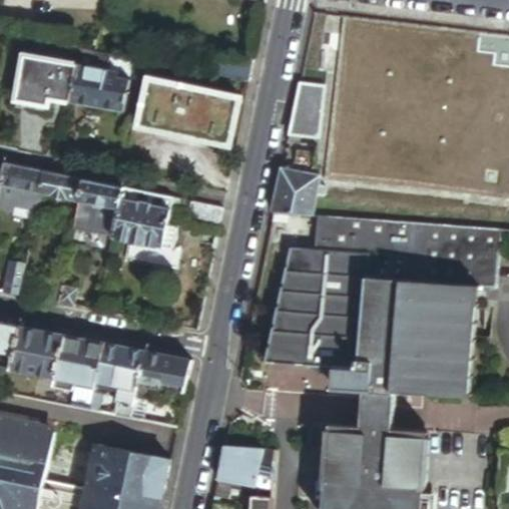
[(508,35),(343,17),(325,176),(508,196),(508,35)]
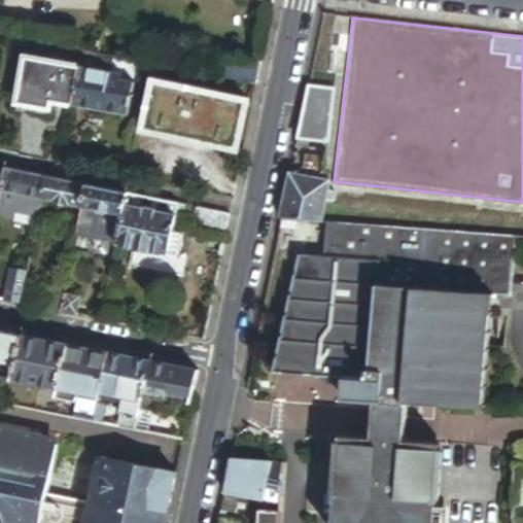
[(72,102),(80,64),(25,53),(15,99),(50,106),(51,99),(72,102)]
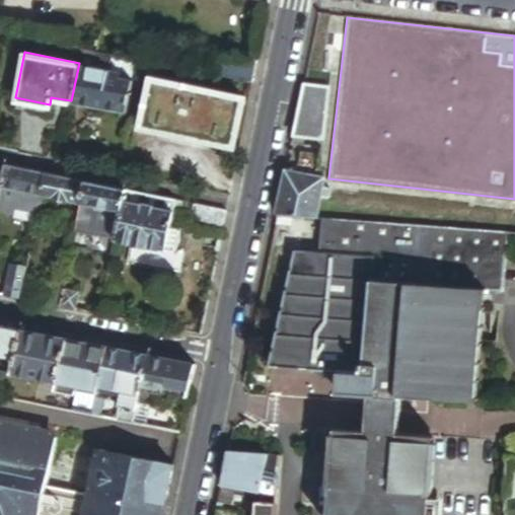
[(112,55),(95,52),(93,59),(95,66),(84,64),(79,63),(71,100),(126,112),(132,79),(121,77),(121,72),(108,70),(112,55)]
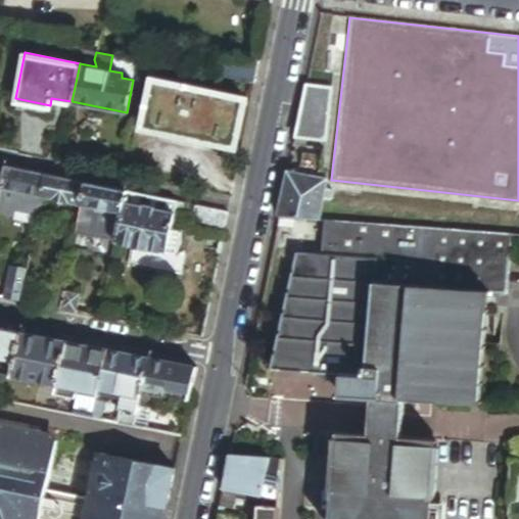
[(255,61),(229,56),(226,76),(251,81),(255,61)]
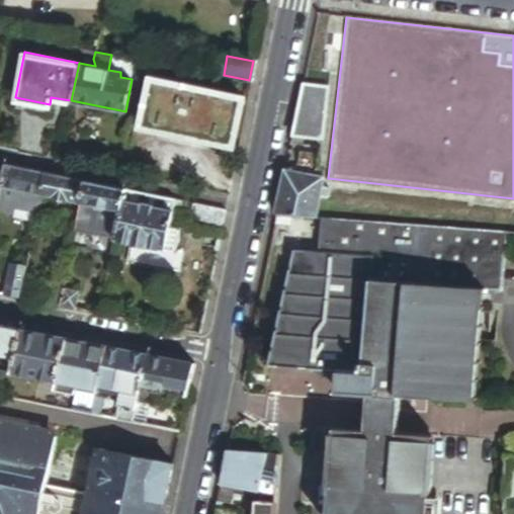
[(147,77),(143,94),(235,112),(238,96),(147,77)]
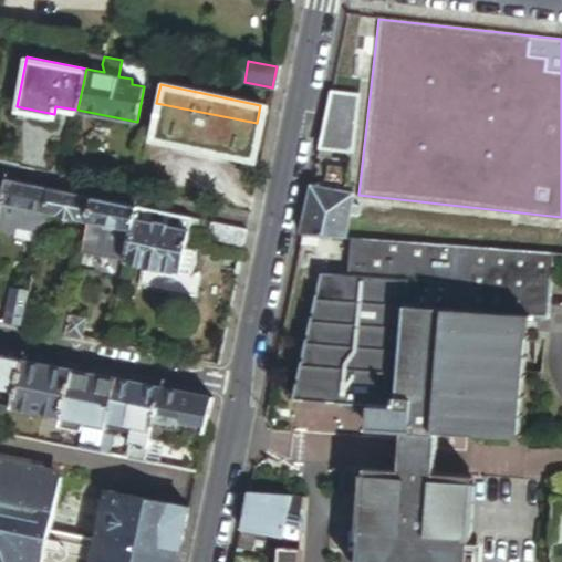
[(329,91),(316,147),(337,153),(349,96),(329,91)]
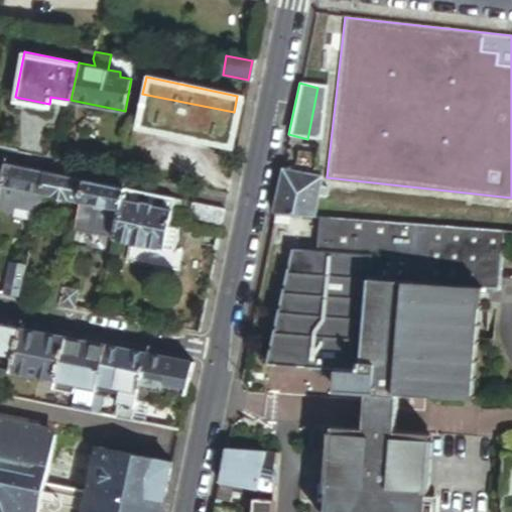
[(234,112),(142,94),(136,123),(228,142),(234,112)]
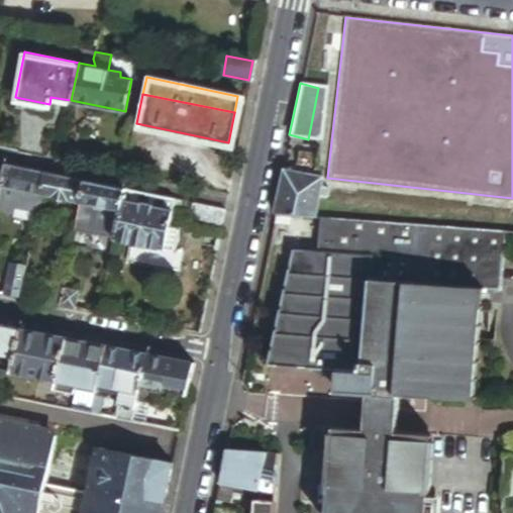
[(49,104),(15,97),(14,105),(47,111),(49,104)]
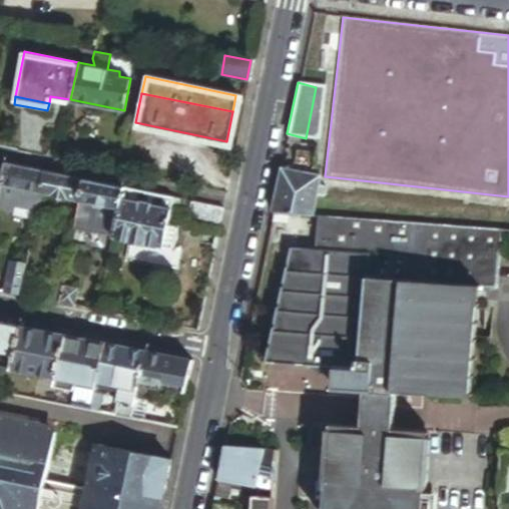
[(39,191),(43,170),(4,162),(2,172),(0,183),(6,184),(12,185),(21,187),(39,191)]
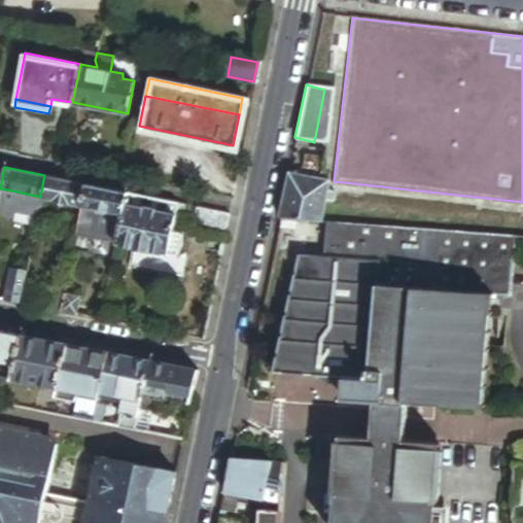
[(287,173),(278,217),(280,218),(293,219),(313,220),(315,198),(324,200),(325,194),(327,179),(287,173)]
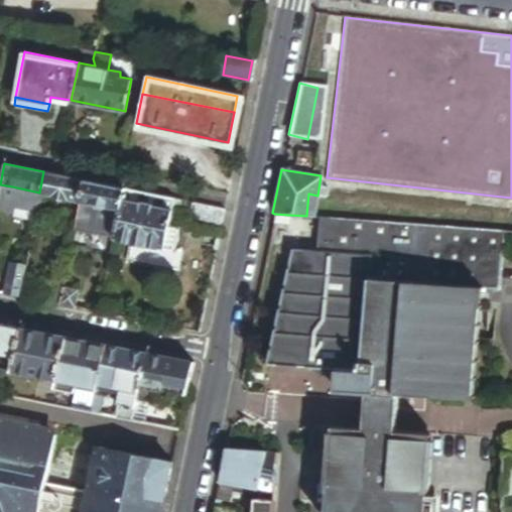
[(79,201),(83,179),(43,171),(39,193),(79,201)]
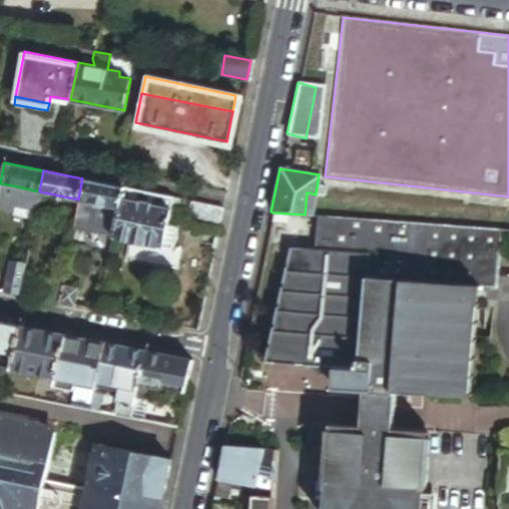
[(120,196),(122,186),(83,178),(82,178),(78,199),(118,206),(120,196)]
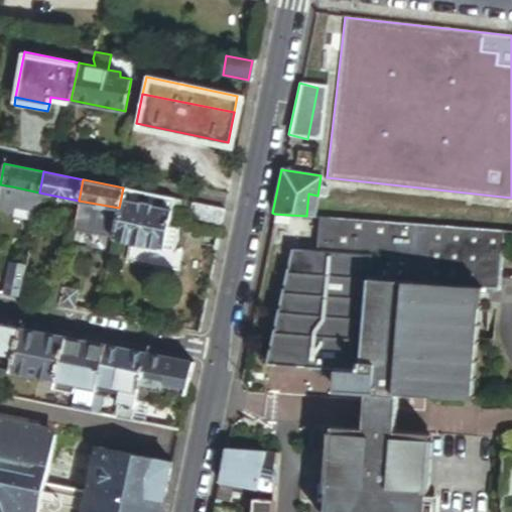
[(20,199),(21,188),(12,186),(11,192),(10,197),(20,199)]
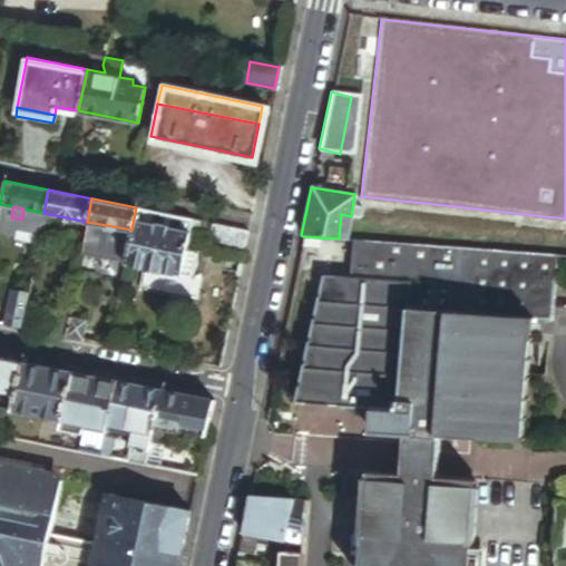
[(41,223),(44,213),(23,208),(22,220),(41,223)]
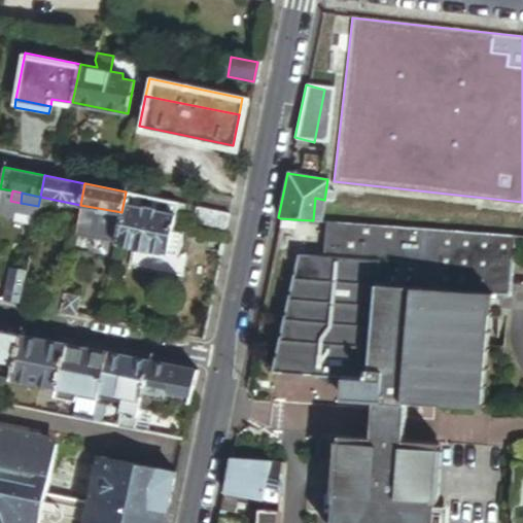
[(127,194),(125,203),(141,206),(143,204),(146,205),(147,200),(158,202),(157,209),(163,210),(165,202),(127,194)]
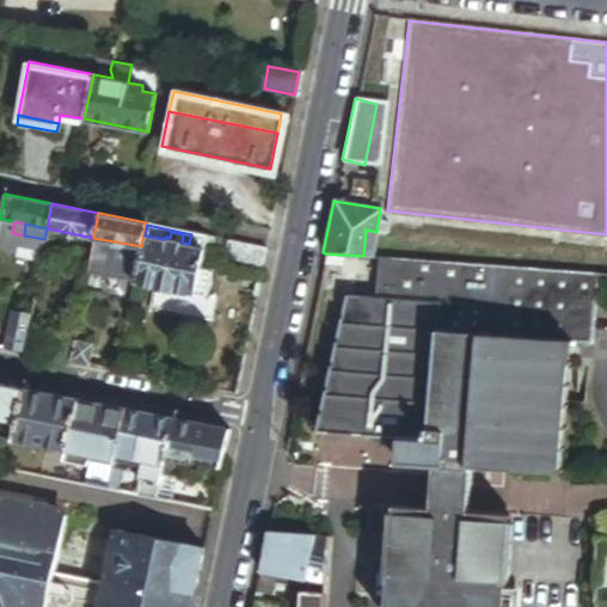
[(178,239),(182,243),(183,234),(171,232),(170,238),(178,239)]
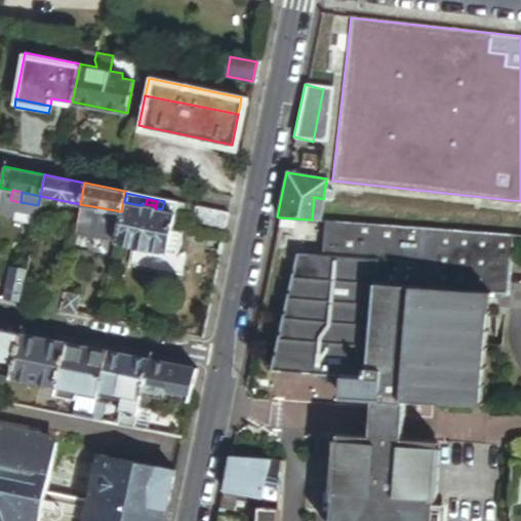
[(173,211),(175,201),(164,199),(164,201),(162,209),(173,211)]
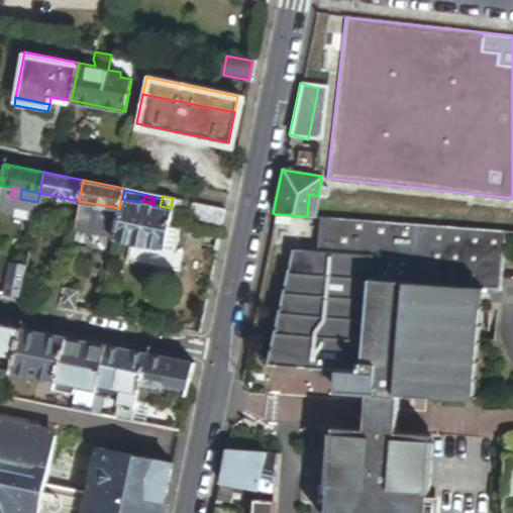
[(121,198),(119,208),(115,225),(113,236),(113,238),(162,248),(167,225),(171,210),(171,208),(160,206),(154,205),(150,202),(143,201),(140,200),(138,202),(122,199),(121,198)]
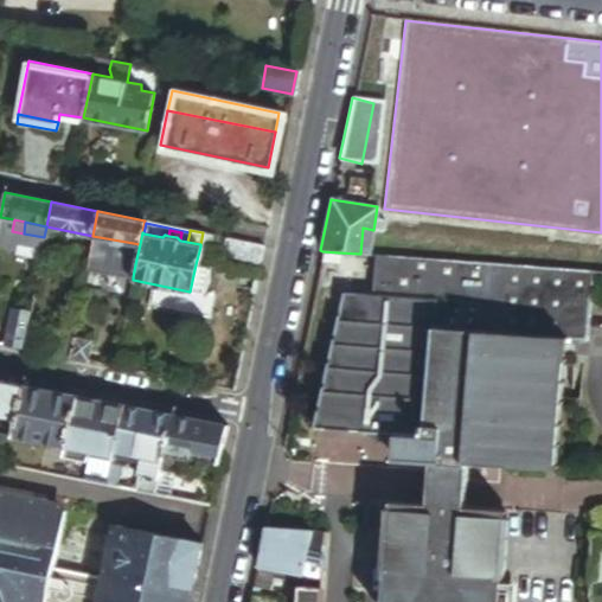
[(257,271),(263,244),(203,232),(200,244),(200,247),(218,250),(216,262),(257,271)]
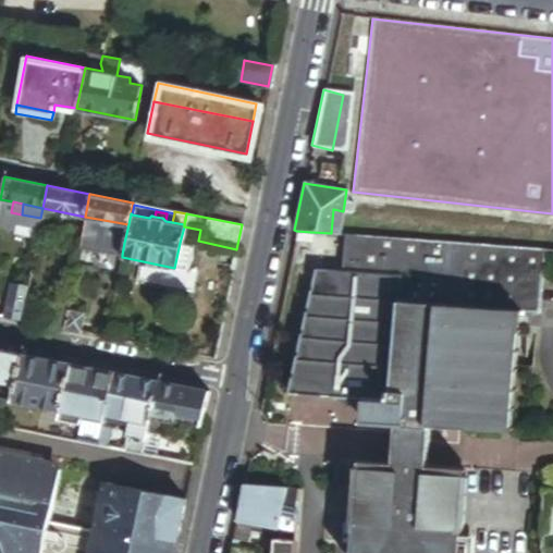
[(128,224),(85,217),(82,234),(124,243),(128,224)]
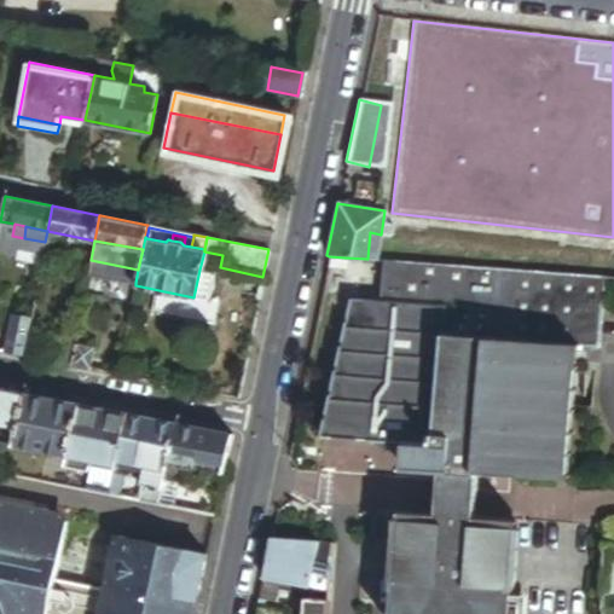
[(345,258),(329,256),(326,266),(343,268),(345,258)]
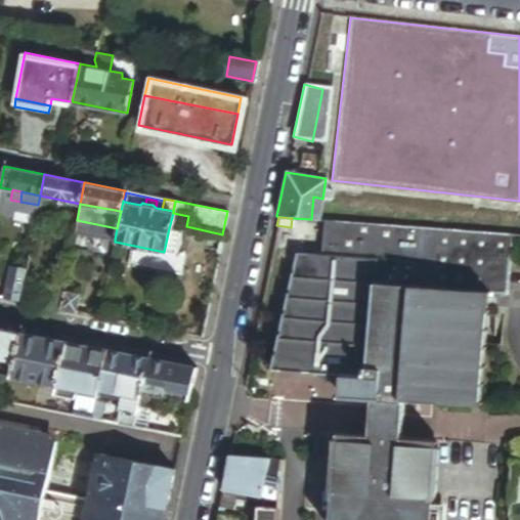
[(500,297),(505,233),(316,219),(313,254),(290,252),(287,291),(282,290),(278,327),(285,328),(282,372),(352,377),(351,400),(370,401),(399,402),(399,399),(474,403),(481,296),(500,297)]
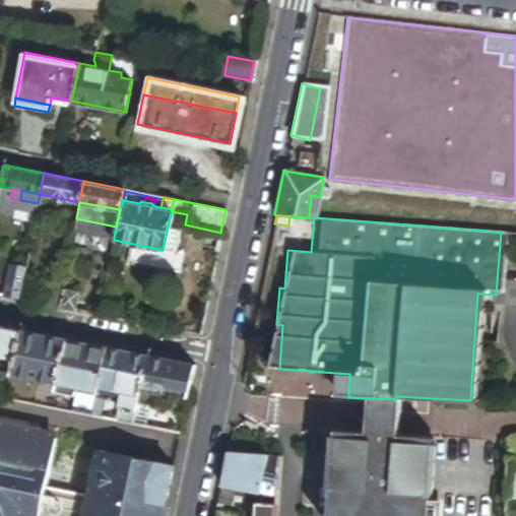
[(116,227),(76,218),(74,230),(114,238),(116,227)]
